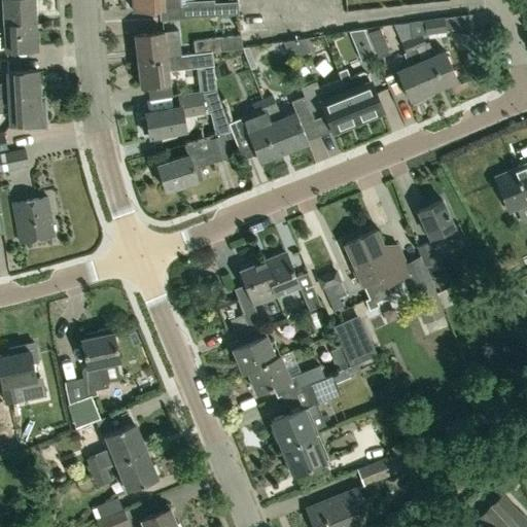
[(0,22),(35,21),(34,0),(3,0),(4,8),(0,8),(0,22)]
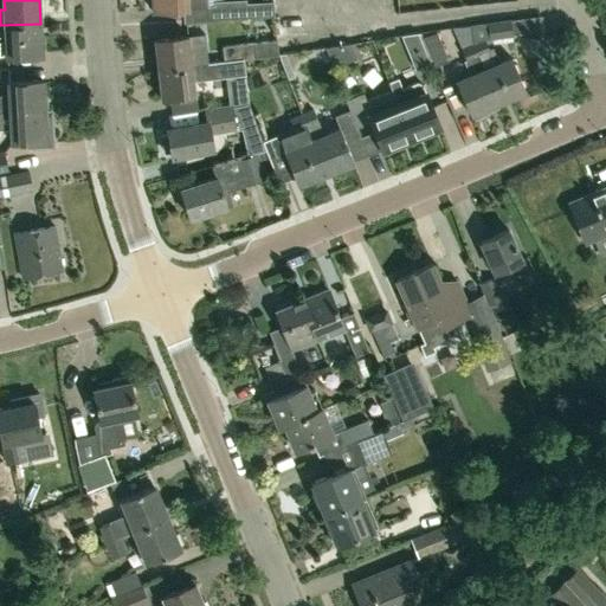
[(148,0),(148,5),(150,7),(153,7),(154,10),(188,8),(187,0),(148,0)]
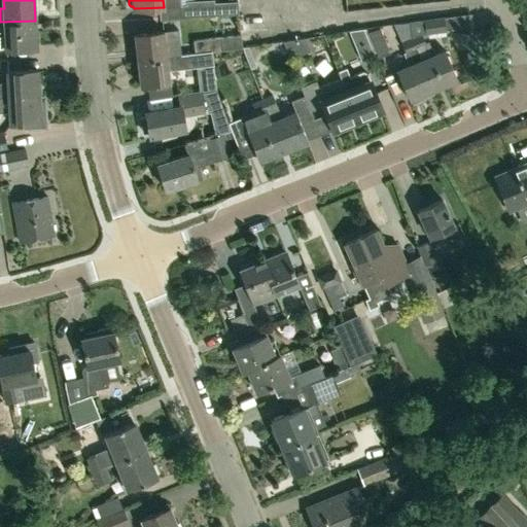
[(166,21),(188,19),(188,18),(214,16),(212,0),(204,0),(185,1),(185,4),(165,5),(166,21)]
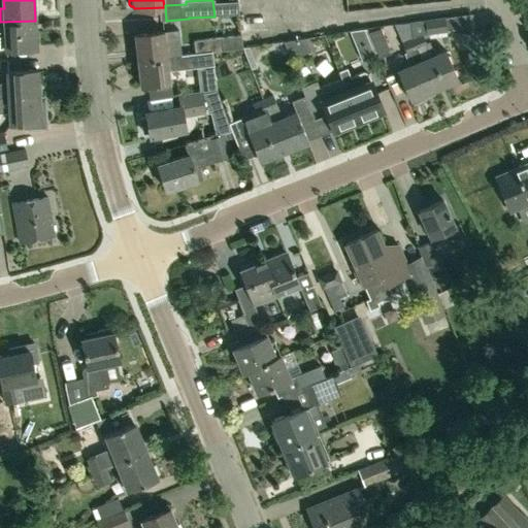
[(463,27),(463,14),(449,15),(449,27),(463,27)]
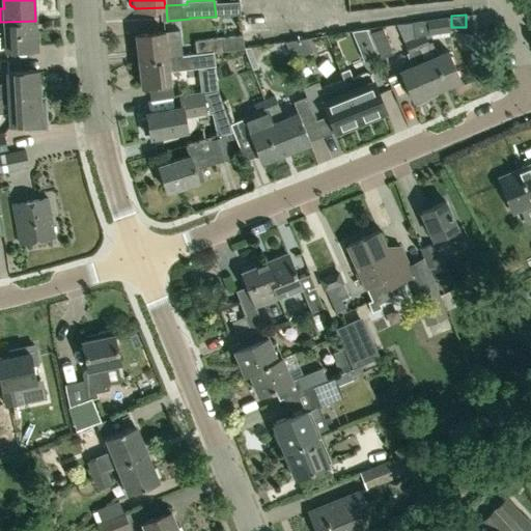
[(414,37),(436,88),(459,79),(448,51),(438,55),(431,42),(428,43),(425,34),(448,32),(447,18),(411,23),(414,37)]
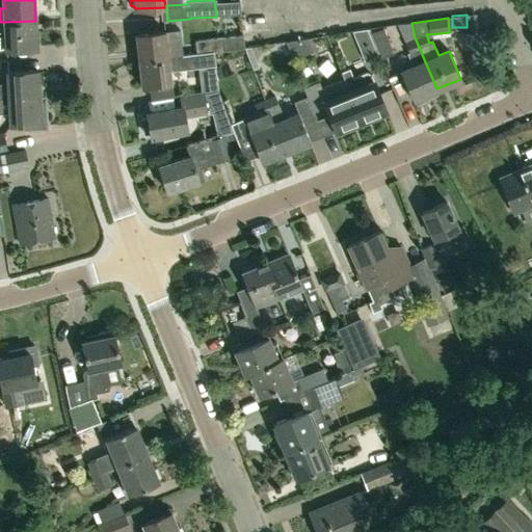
[(35,21),(0,22),(0,48),(6,49),(37,47),(35,21)]
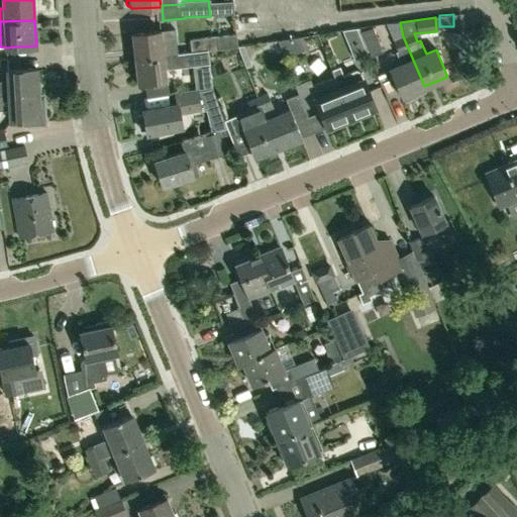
[(355,27),(342,30),(354,59),(367,54),(355,27)]
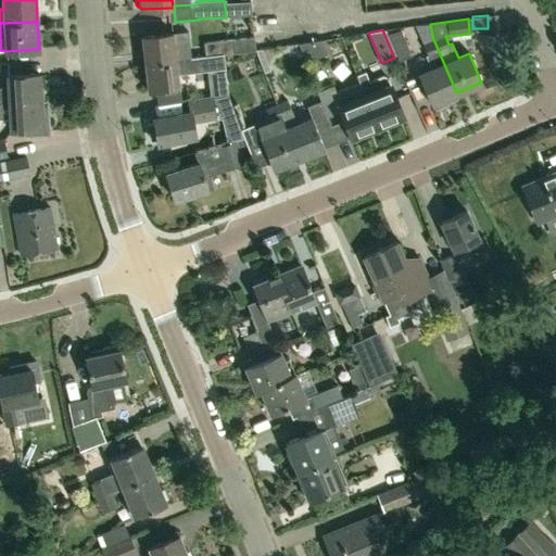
[(399,61),(411,55),(400,30),(388,34),(399,61)]
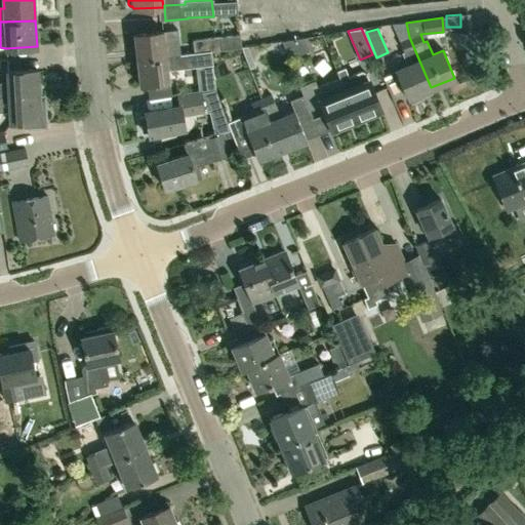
[(164,30),(134,33),(137,58),(166,55),(179,54),(176,30),(164,31),(164,30)]
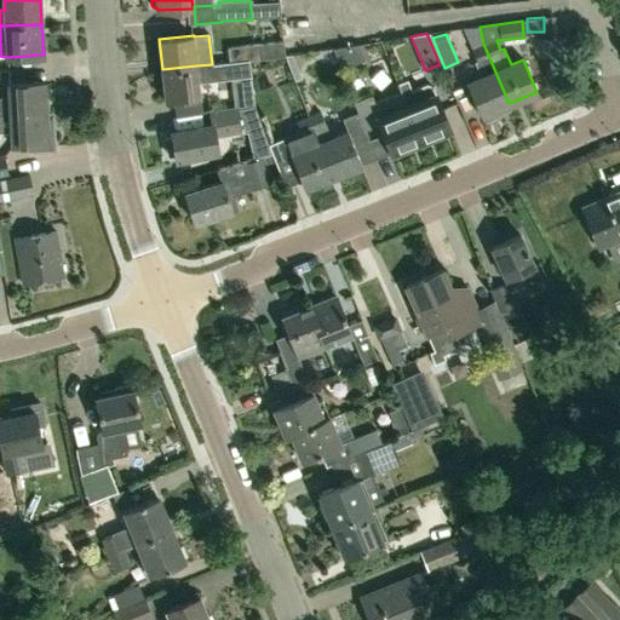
[(262,44),(258,44),(260,59),(285,56),(283,41),(262,44)]
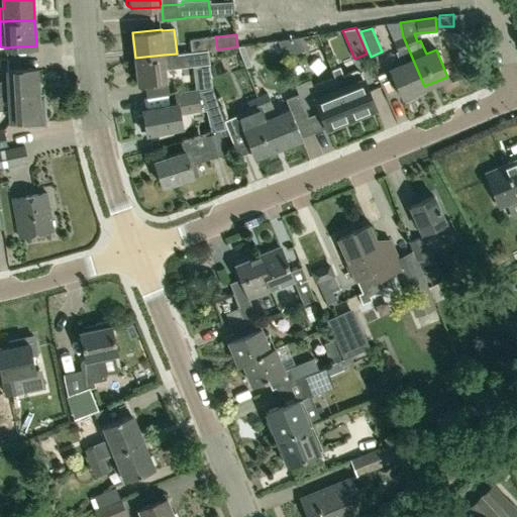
[(215,36),(190,39),(191,52),(208,49),(208,50),(217,49),(215,36)]
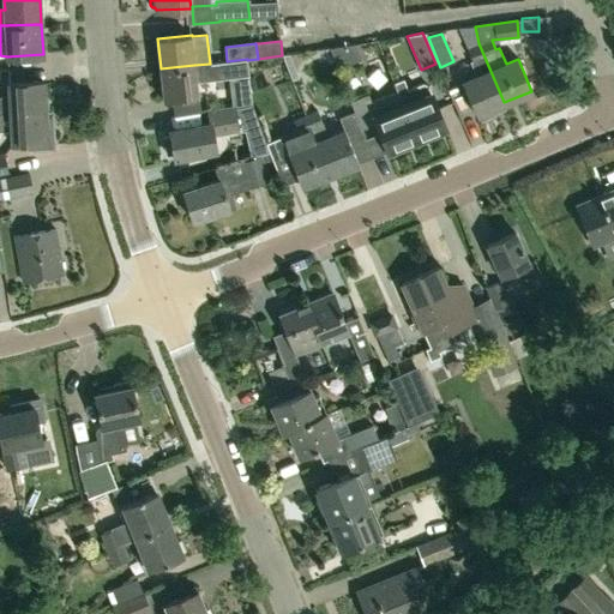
[(493,107),(504,102),(479,43),(467,49),(471,61),(469,62),(475,77),(462,82),(476,114),(477,114),(481,118),(493,113),(493,107)]
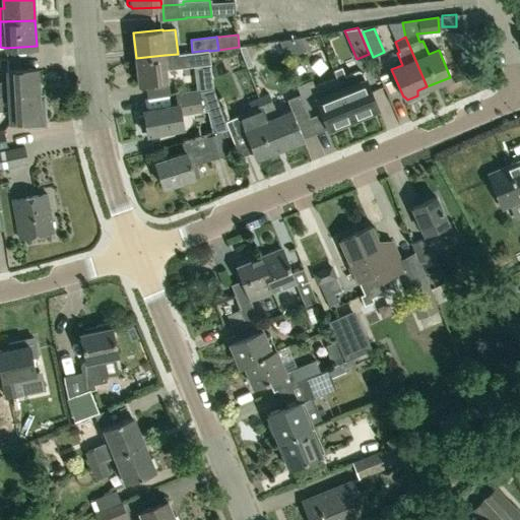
[(253,72),(263,68),(255,46),(246,50),(253,72)]
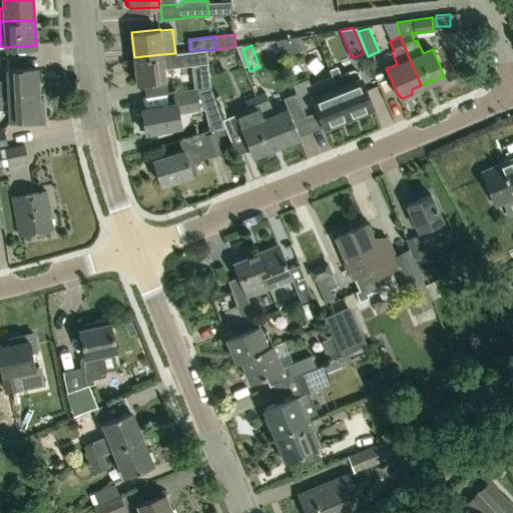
[(162,54),(134,57),(137,83),(142,82),(164,79),(165,79),(164,68),(191,65),(207,63),(206,50),(206,49),(189,51),(175,53),(162,54)]
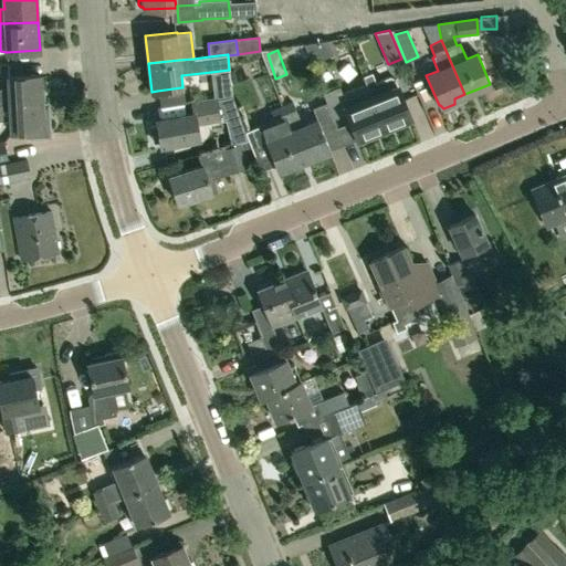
[(373,97),(386,127),(412,117),(396,77),(391,75),(377,81),(374,72),(364,75),(368,85),(373,97)]
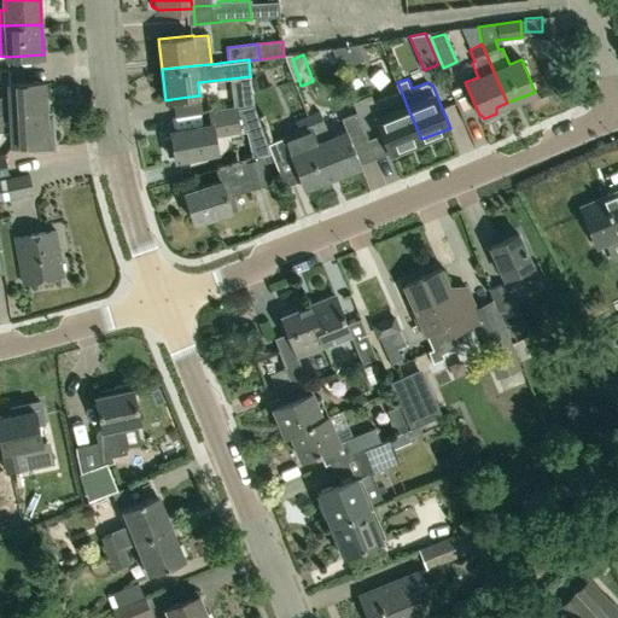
[(0,112),(46,110),(44,80),(9,81),(10,95),(0,95),(0,112)]
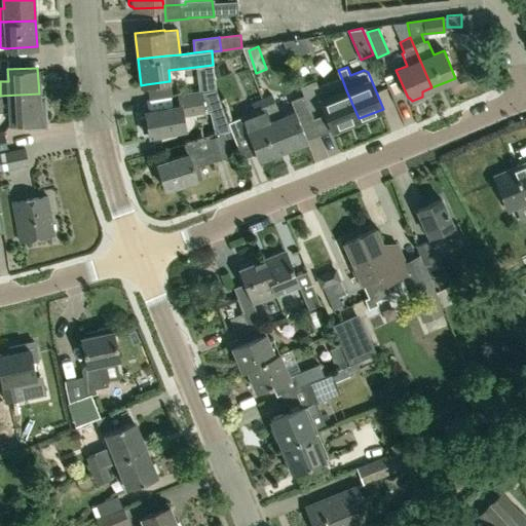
[(311,109),(324,105),(333,128),(359,118),(346,90),(342,79),(318,88),(315,79),(299,86),(303,95),(305,94),(311,109)]
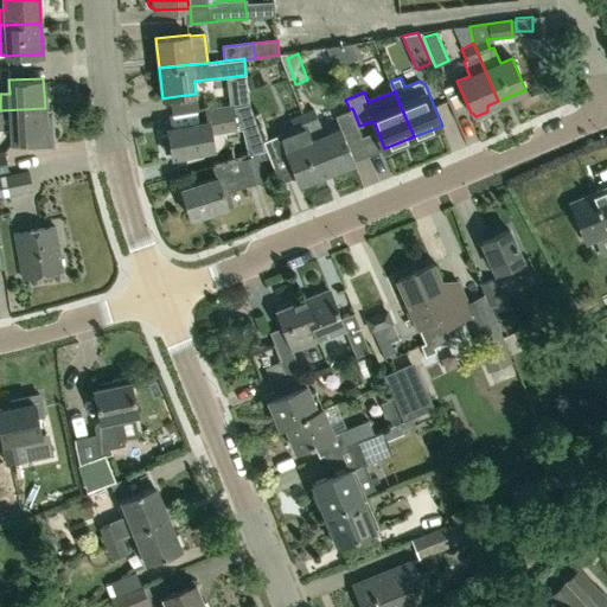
[(170,134),(163,135),(165,152),(172,151),(173,157),(215,148),(212,134),(243,128),(257,126),(249,102),(230,104),(206,108),(209,121),(168,128),(170,134)]
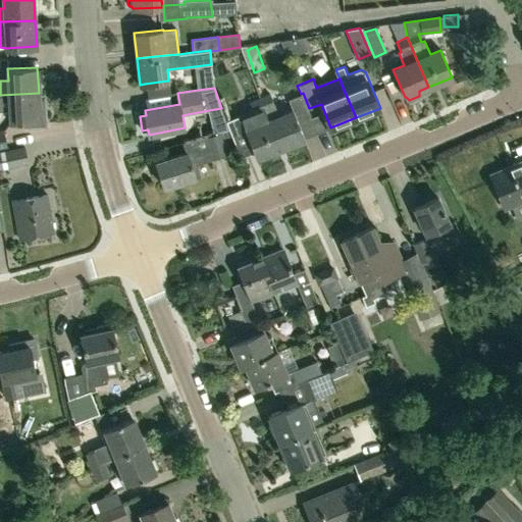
[(309,108),(303,93),(301,94),(290,99),(294,110),(280,115),(271,93),(268,95),(266,90),(259,93),(260,98),(281,148),(306,138),(298,117),(310,112),(309,108)]
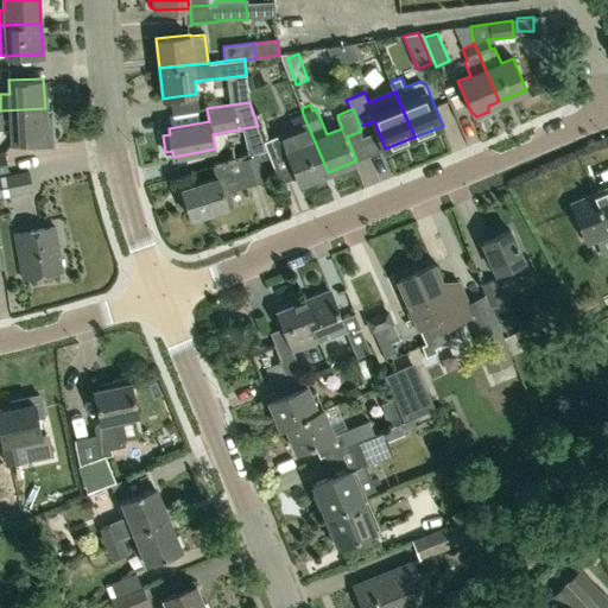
[(45,108),(0,111),(0,127),(11,127),(12,141),(32,140),(32,146),(54,145),(52,121),(45,121),(45,108)]
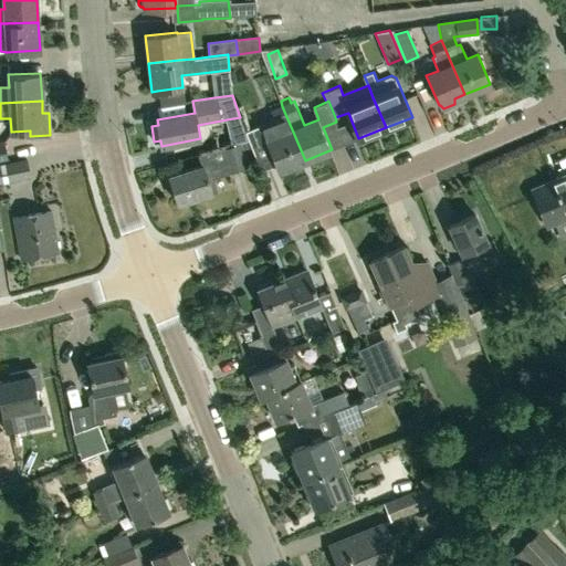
[(280,170),(305,160),(282,106),(281,101),(279,101),(281,106),(271,111),(276,122),(262,127),(261,125),(247,130),(253,148),(268,143),(280,170)]
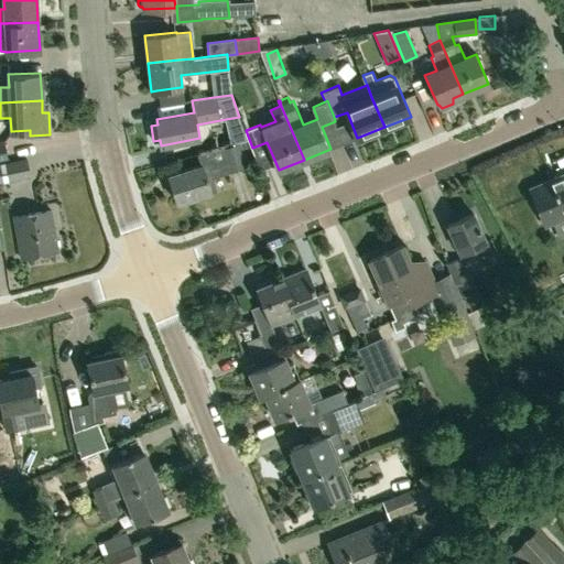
[(248,145),(247,141),(239,144),(238,143),(223,148),(223,147),(196,155),(199,165),(170,174),(177,202),(212,192),(207,180),(247,167),(240,149),(248,145)]
